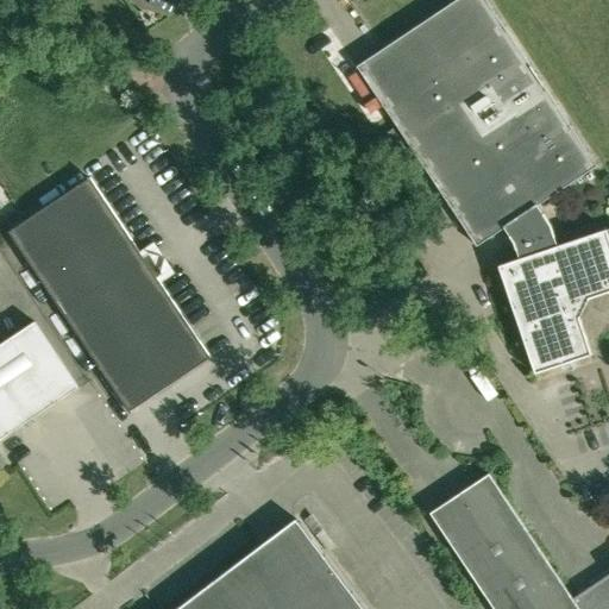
[(487,0),(456,0),(357,67),(477,246),(504,228),(514,243),(520,259),(498,265),(535,374),(592,355),(581,318),(590,299),(608,292),(608,227),(607,230),(597,201),(581,176),(597,165),(545,86),(531,66),(487,0)]
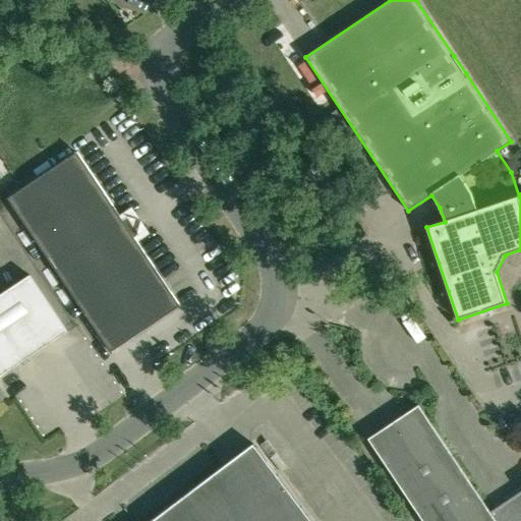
[(7,198),(64,283),(111,352),(180,305),(134,237),(139,234),(127,217),(122,220),(77,152),(7,198)]
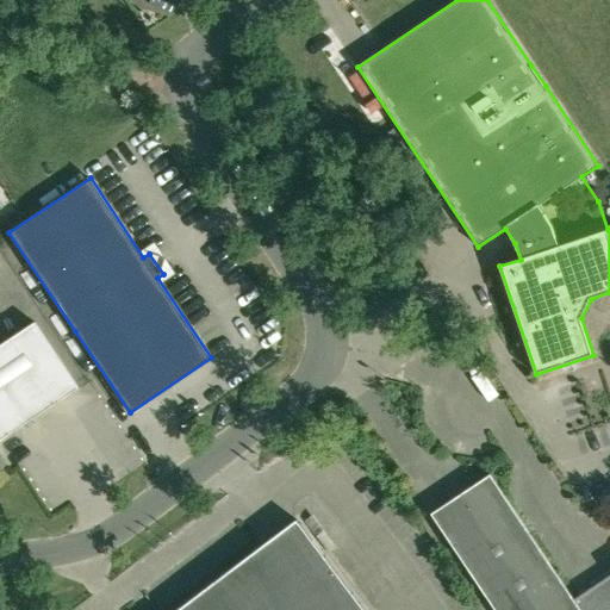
[(0,440),(79,387),(35,323),(0,346),(0,440)]
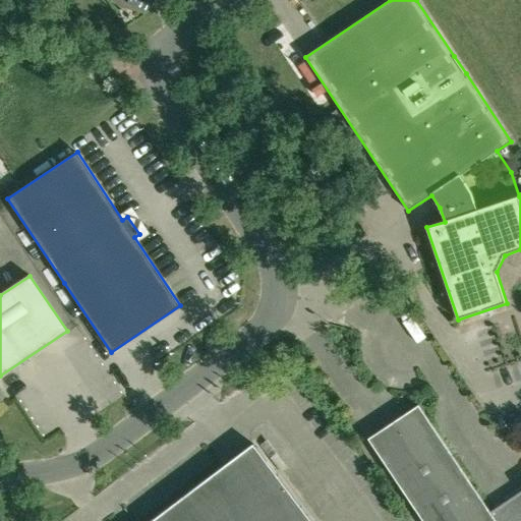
[(418,405),(368,439),(422,520),(520,520),(520,496),(493,516),(418,405)]
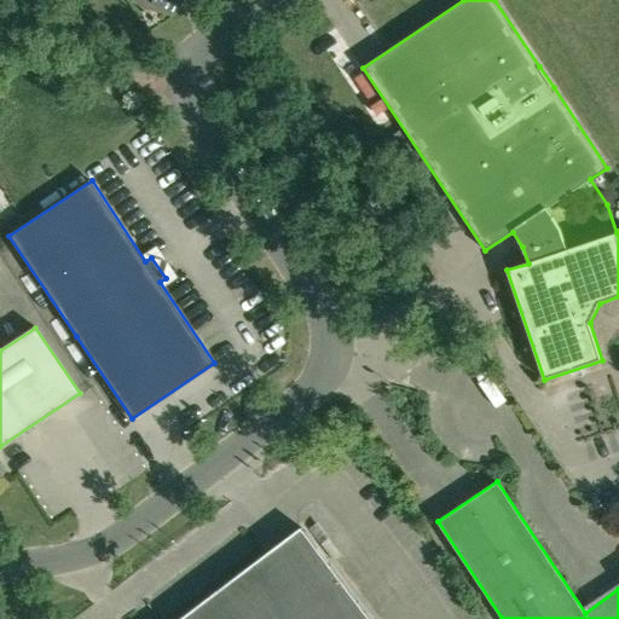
[(370,618),(301,527),(179,618),(370,618)]
